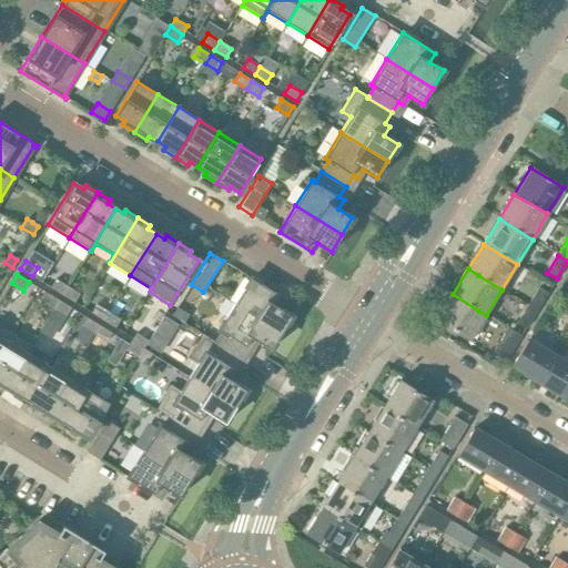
[(286,323),(292,315),(277,307),(283,298),(251,277),(234,304),(281,333),(286,323)]
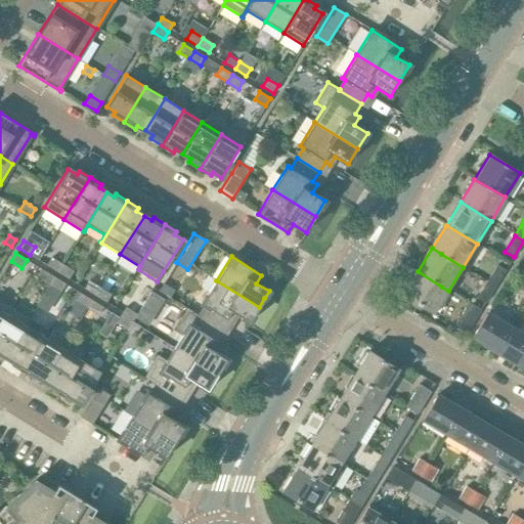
[(57,272),(62,264),(51,258),(46,265),(57,272)]
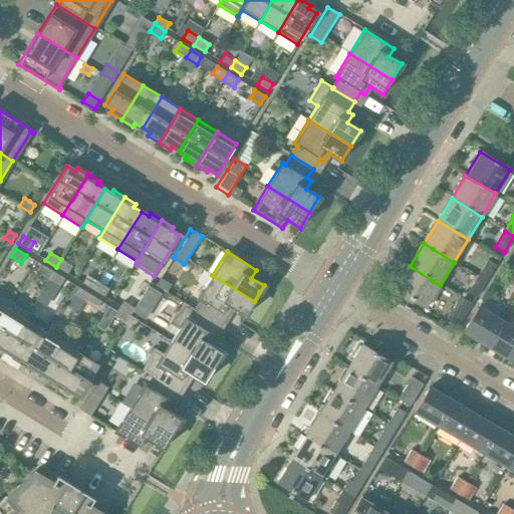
[(61,259),(56,267),(67,273),(71,266),(61,259)]
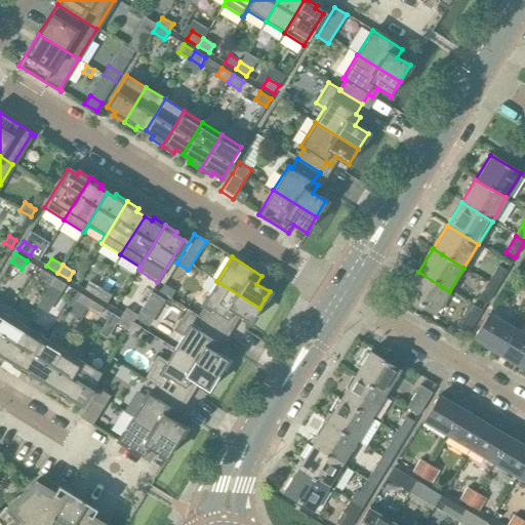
[(487,282),(495,288),(506,272),(497,267),(487,282)]
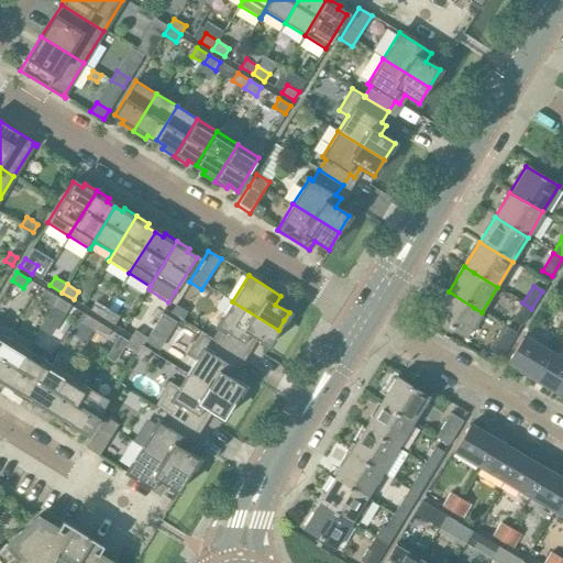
[(53,306),(58,298),(46,290),(42,299),(53,306)]
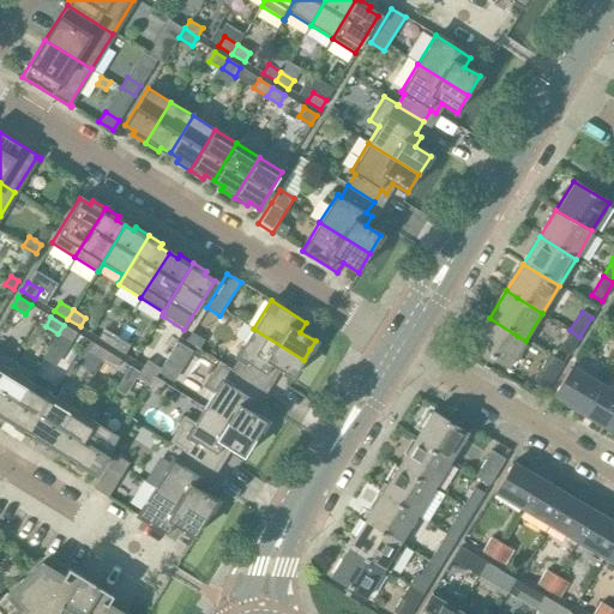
[(507,368),(525,341),(517,336),(489,318),(473,345),(507,368)]
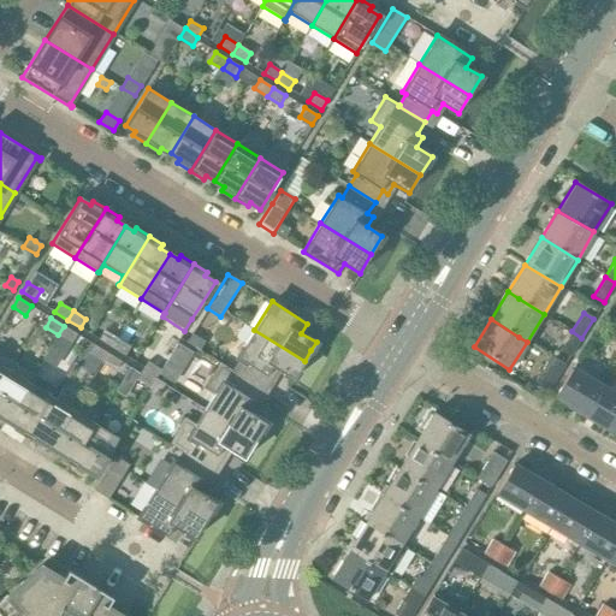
[(64,326),(58,335),(71,343),(76,333),(64,326)]
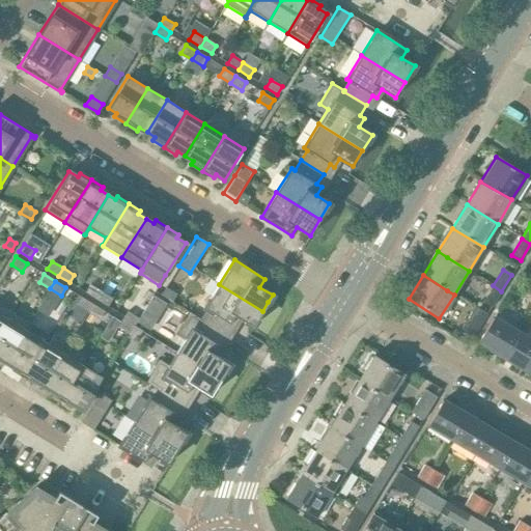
[(96,299),(101,291),(90,284),(85,292),(96,299)]
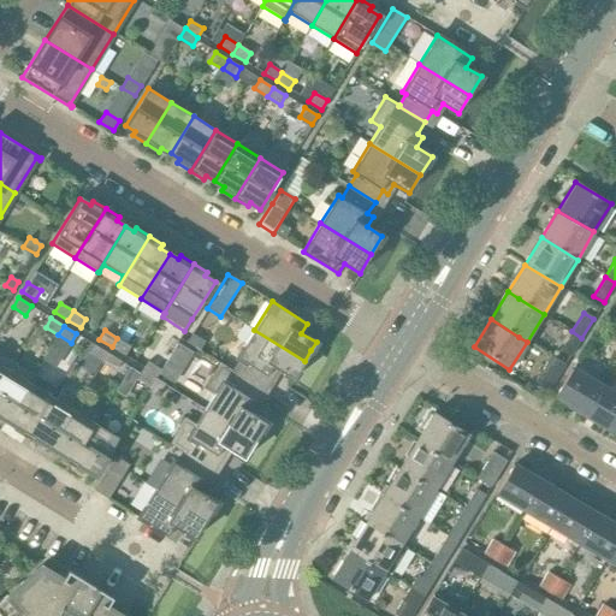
[(294,379),(304,361),(254,330),(237,357),(241,360),(235,371),(234,372),(260,388),(267,377),(272,379),(278,369),(294,379)]
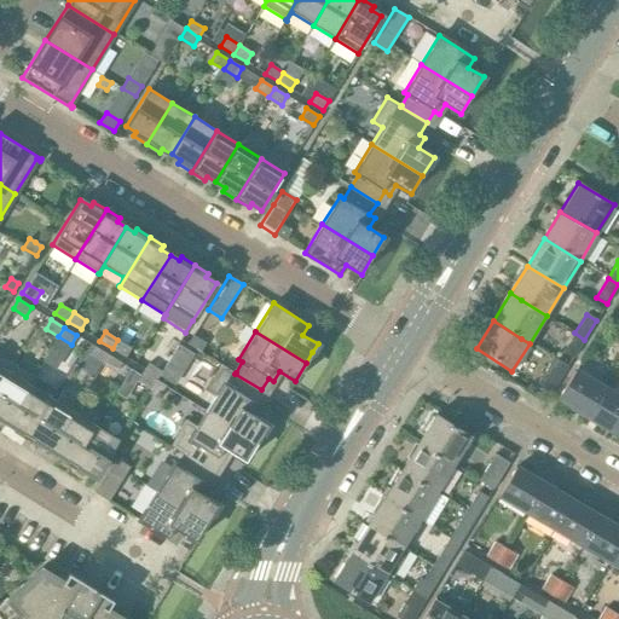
[(584,340),(574,333),(562,352),(573,358),(584,340)]
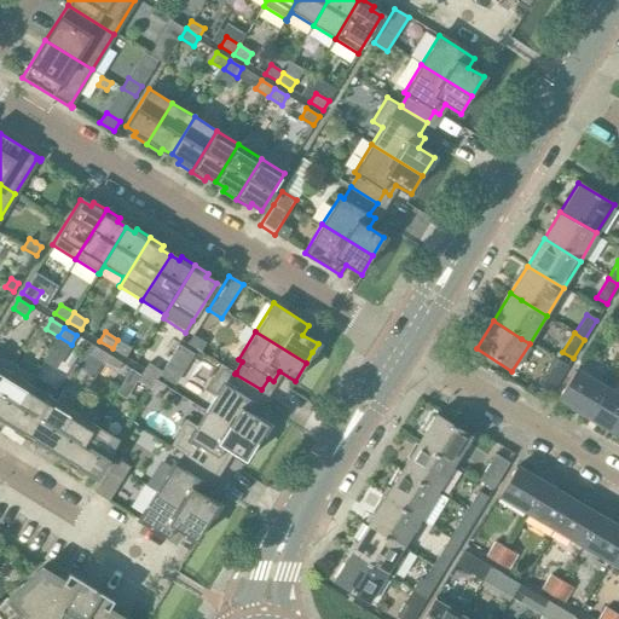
[(117,340),(113,348),(125,357),(131,347),(117,340)]
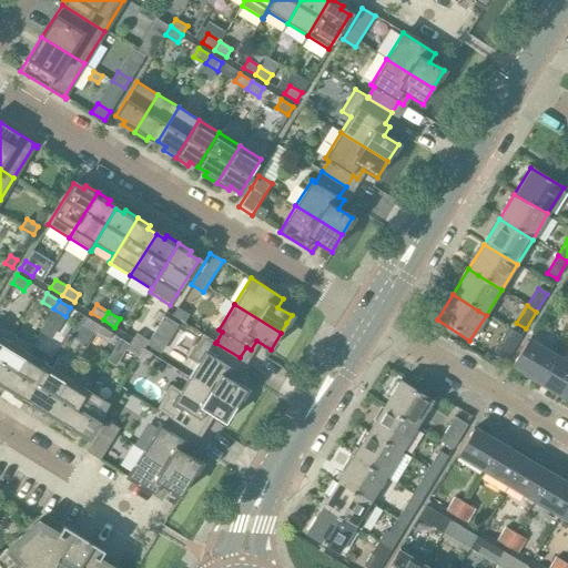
[(94,334),(100,326),(88,318),(82,326),(94,334)]
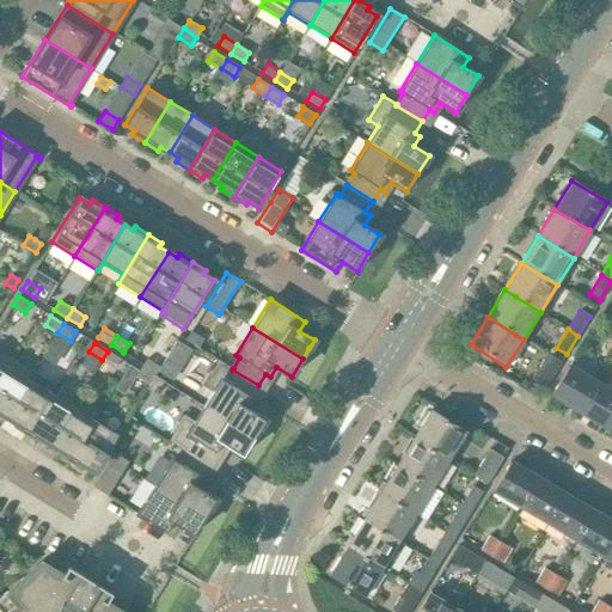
[(0,375),(12,357),(0,350),(0,375)]
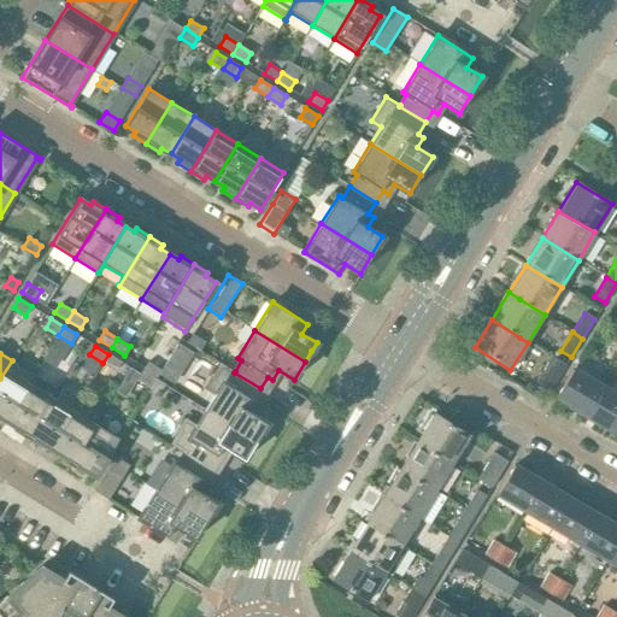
[(109,354),(103,363),(116,371),(121,362),(109,354)]
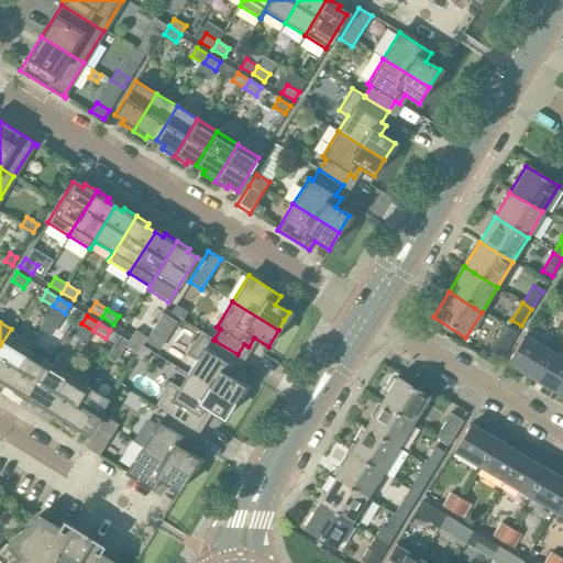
[(516,334),(504,326),(489,349),(503,357),(516,334)]
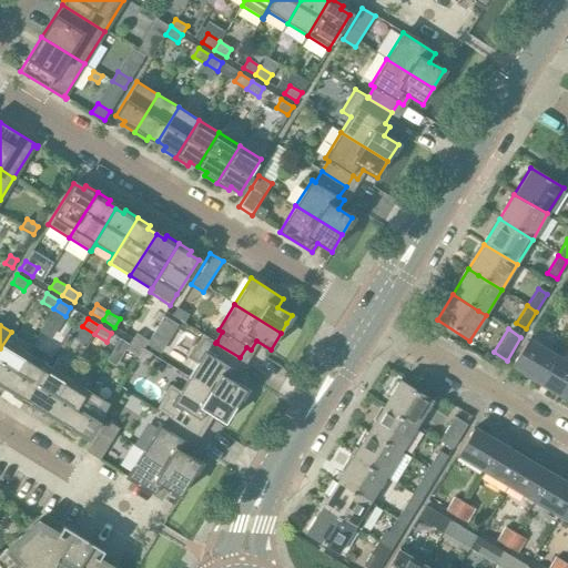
[(31,345),(11,332),(0,348),(0,383),(6,386),(31,345)]
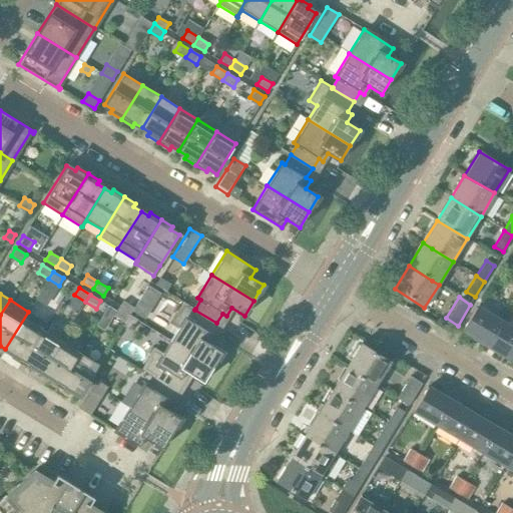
[(129,315),(133,308),(122,301),(118,308),(129,315)]
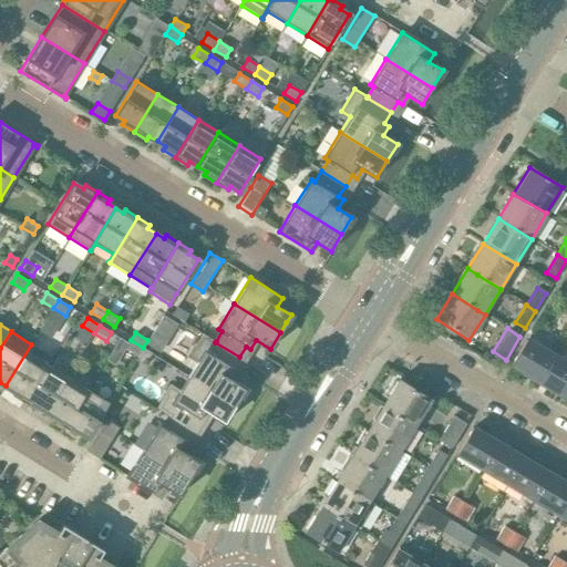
[(235,405),(246,389),(232,380),(237,371),(233,368),(239,357),(215,342),(216,341),(203,333),(189,356),(198,361),(188,377),(235,405)]
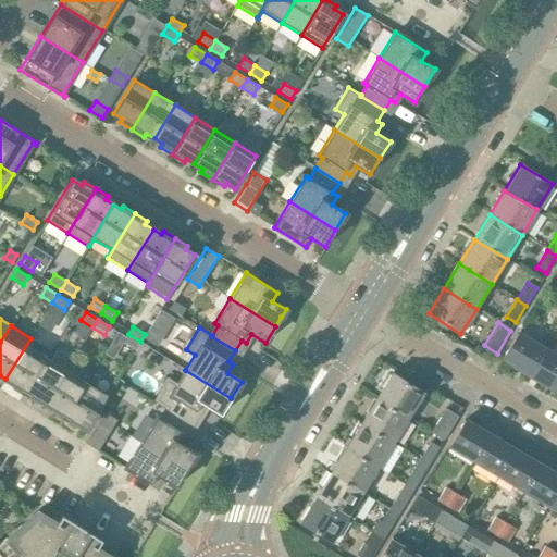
[(136,350),(140,342),(128,334),(123,343),(136,350)]
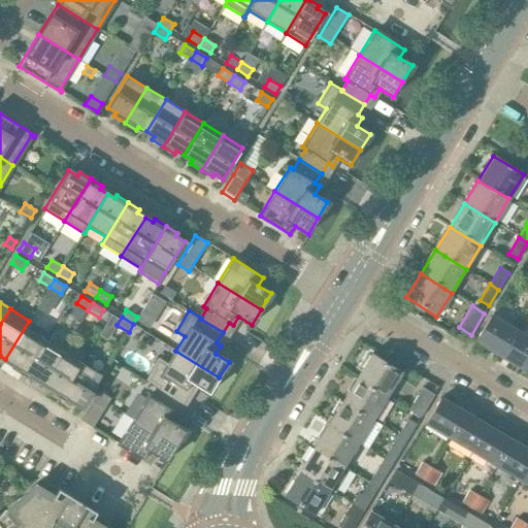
[(499,354),(514,330),(490,317),(476,340),(499,354)]
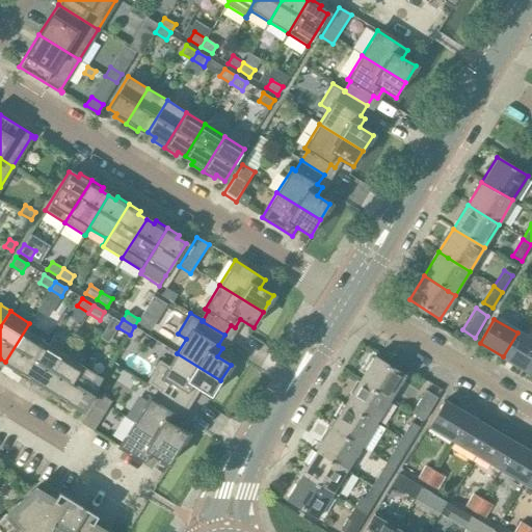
[(29,323),(5,362),(12,367),(10,370),(22,377),(44,342),(26,330),(30,323),(29,323)]
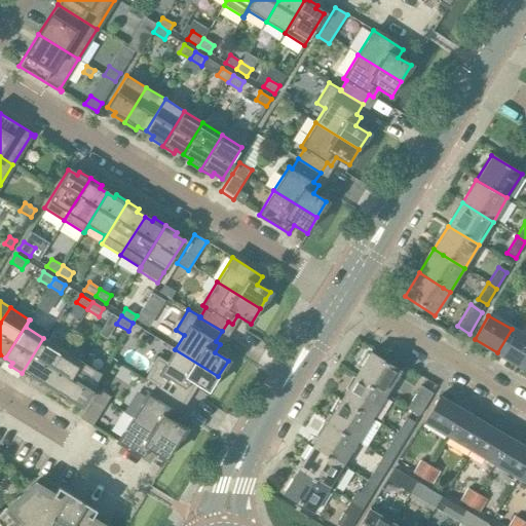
[(133,323),(128,331),(126,334),(134,339),(141,328),(133,323)]
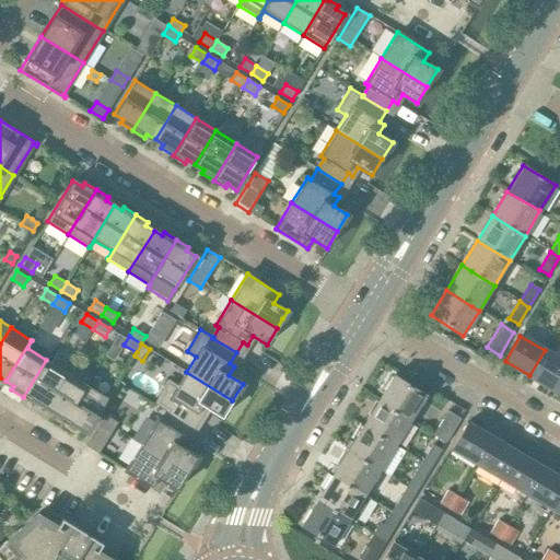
[(529,375),(555,391),(559,381),(559,359),(545,350),(529,375)]
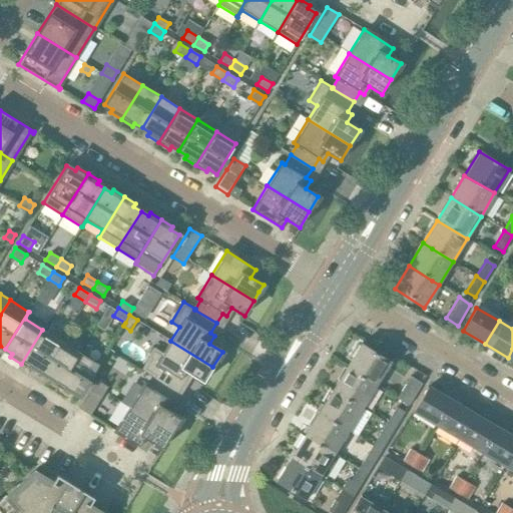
[(61,341),(42,330),(21,364),(32,371),(34,368),(41,372),(61,341)]
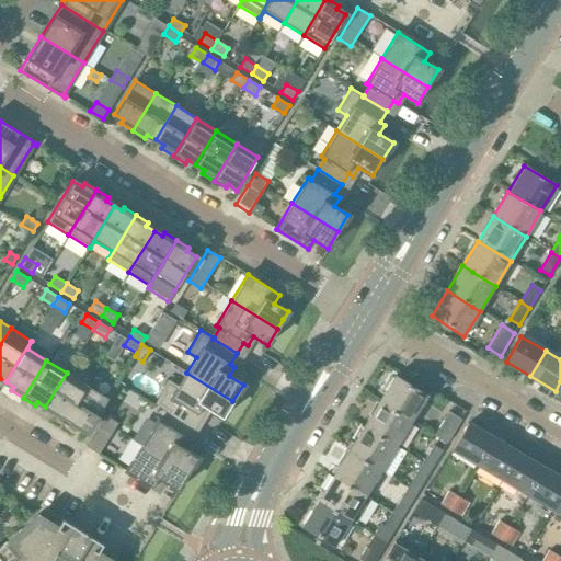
[(87,386),(67,373),(45,407),(54,412),(52,415),(64,423),(87,386)]
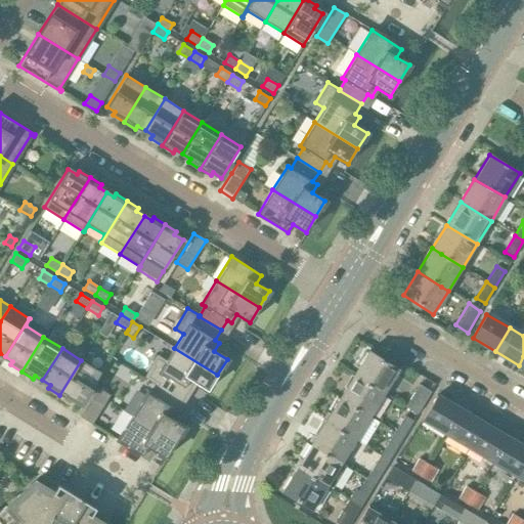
[(208,390),(217,375),(174,348),(166,362),(158,357),(144,378),(157,385),(157,384),(179,398),(185,388),(189,391),(194,383),(208,390)]
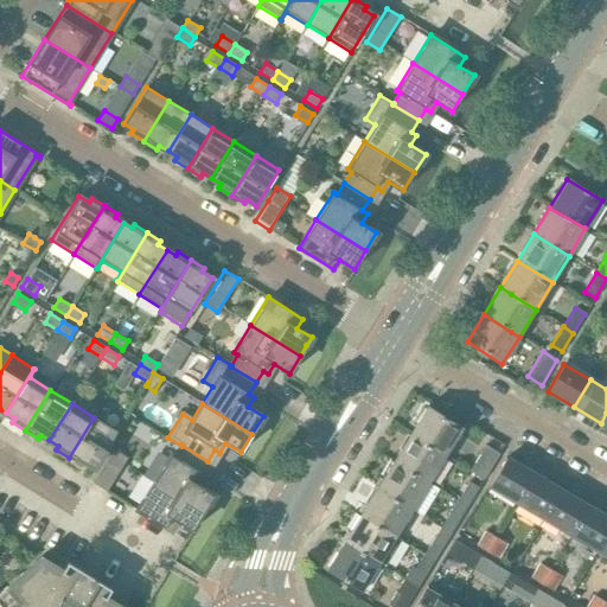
[(410,435),(445,457),(462,429),(427,408),(410,435)]
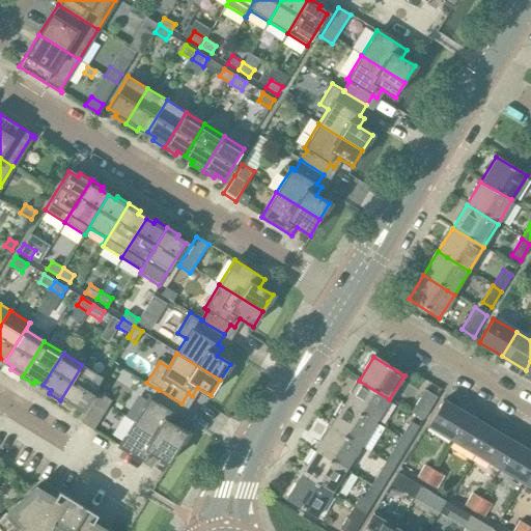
[(82,365),(60,400),(72,407),(74,403),(82,410),(102,378),(82,365)]
